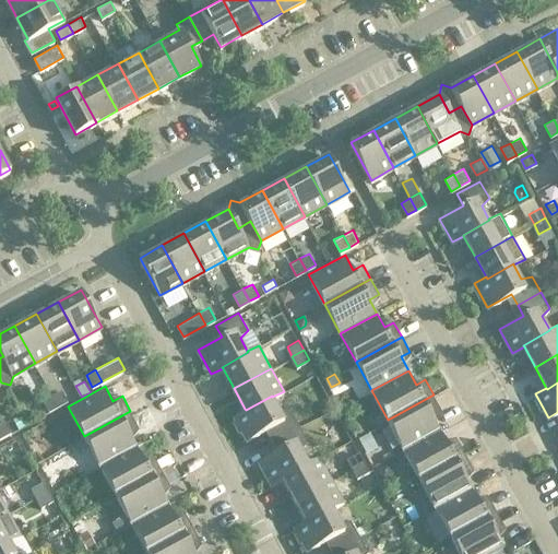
[(61,388),(51,393),(58,405),(68,400),(61,388)]
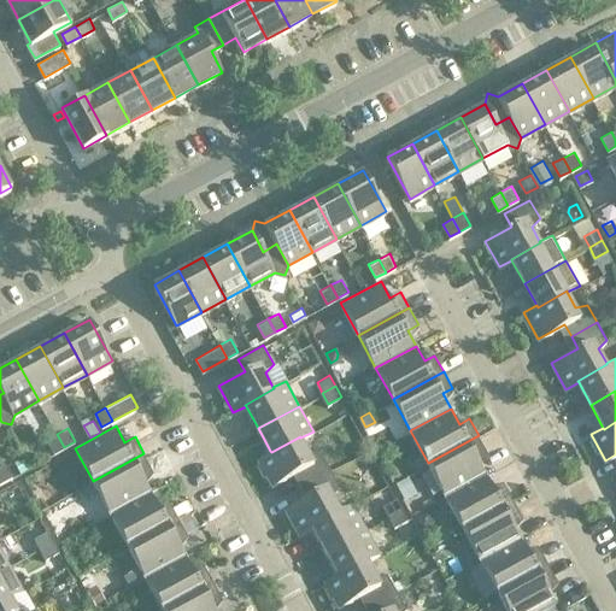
[(64,447),(57,434),(47,440),(54,453),(64,447)]
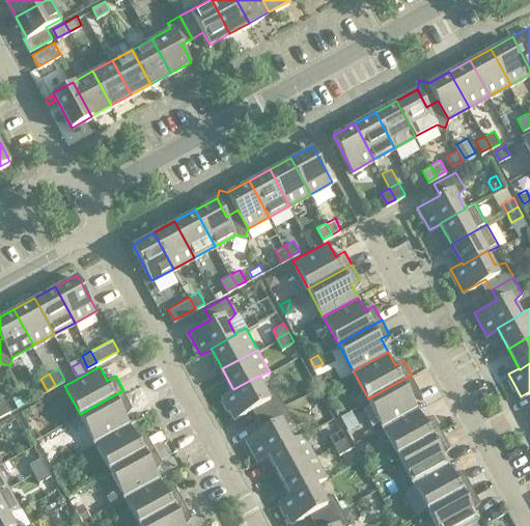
[(419,389),(412,375),(368,398),(383,425),(418,407),(411,393),(419,389)]
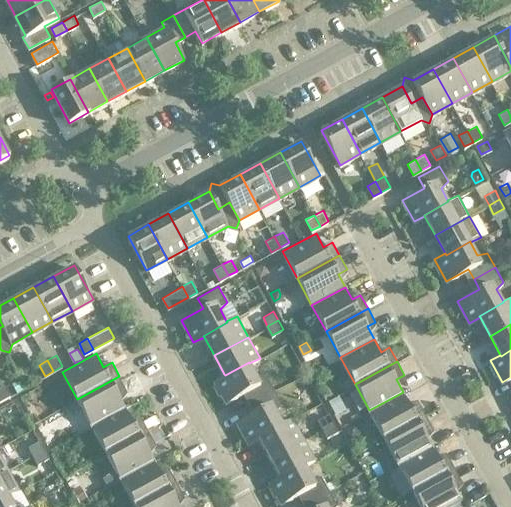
[(225,375),(224,374),(214,380),(226,402),(247,390),(253,400),(274,388),(266,374),(256,376),(249,363),(249,362),(225,375)]
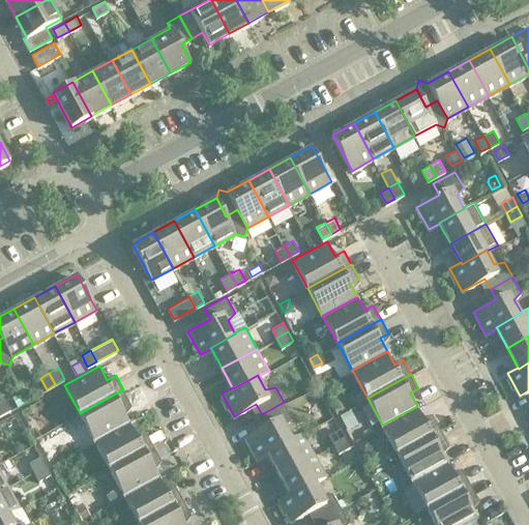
[(130,403),(123,389),(80,413),(94,440),(129,421),(122,408),(130,403)]
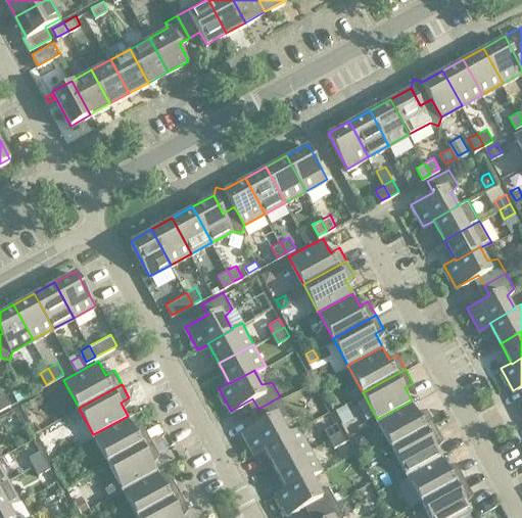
[(21,385),(13,390),(18,398),(27,393),(21,385)]
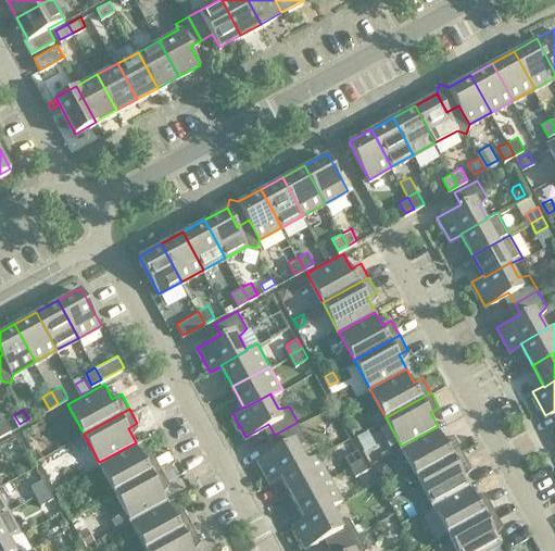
[(4,417),(0,418),(0,430),(2,434),(11,428),(4,417)]
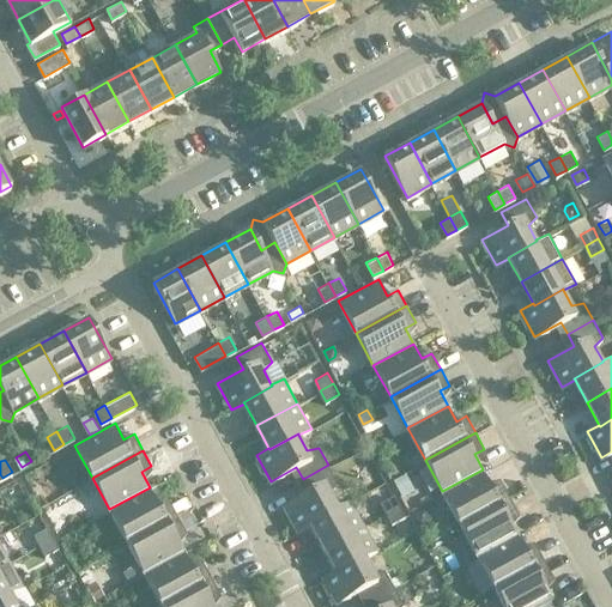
[(338,483),(328,465),(303,479),(309,490),(283,504),(297,530),(310,523),(309,522),(338,507),(337,505),(329,491),(338,483)]
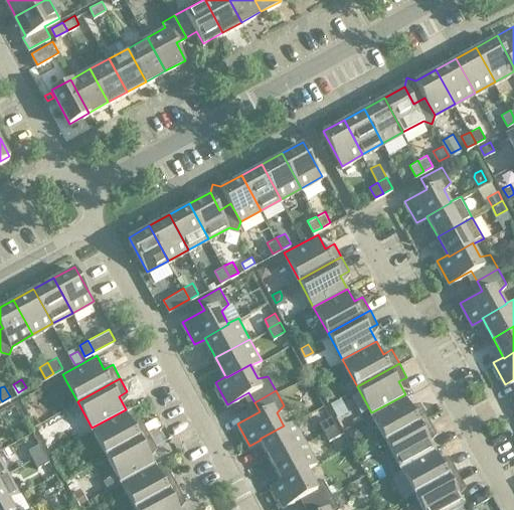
[(412,407),(405,394),(371,412),(386,440),(429,416),(420,402),(412,407)]
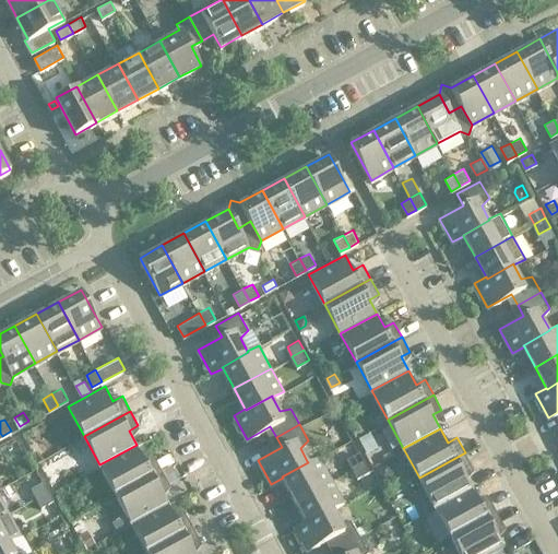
[(144,458),(137,445),(99,464),(116,493),(162,468),(153,454),(144,458)]
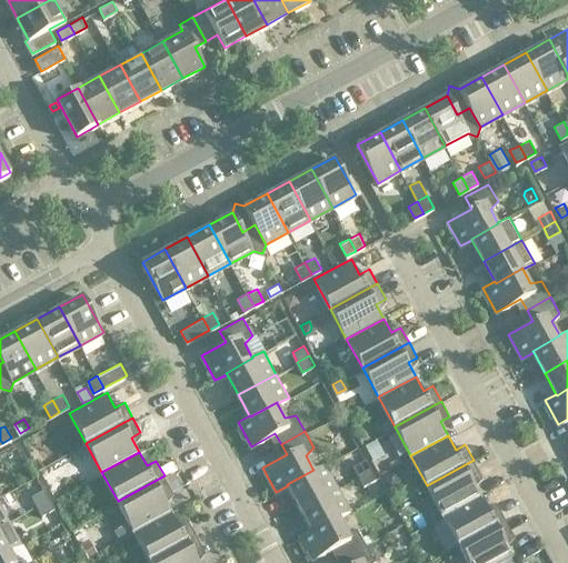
[(371,468),(366,459),(354,464),(359,474),(371,468)]
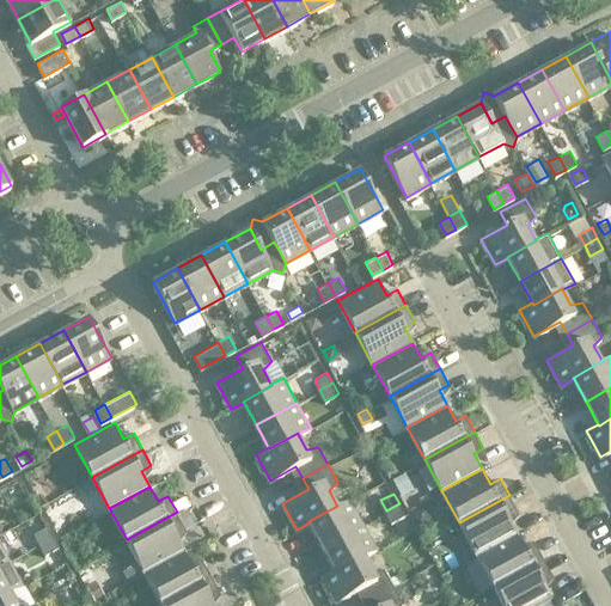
[(518,512),(509,495),(459,522),(476,554),(515,532),(508,516),(518,512)]
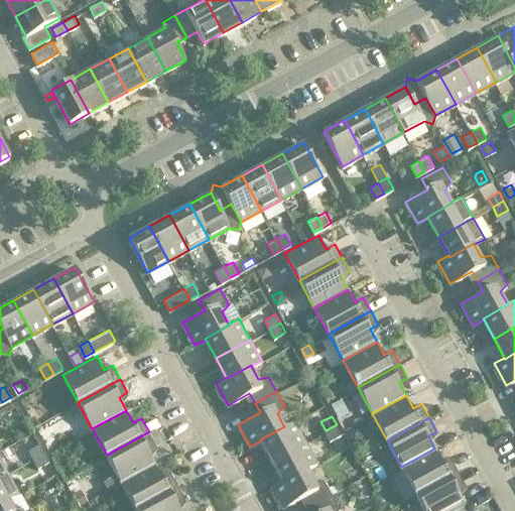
[(305,441),(294,420),(283,425),(284,426),(260,439),(261,440),(271,460),(305,441)]
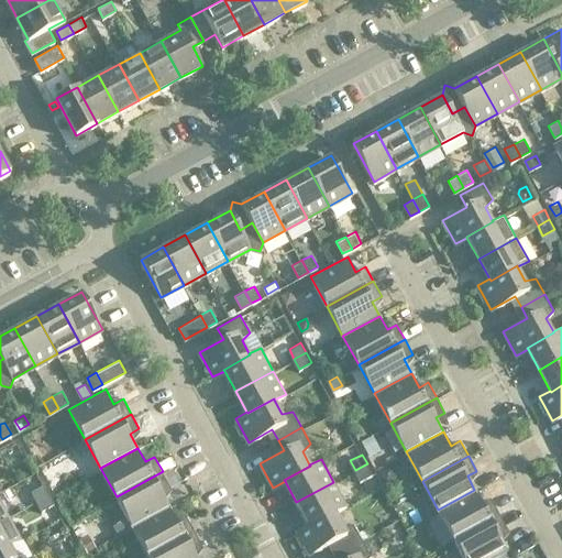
[(372,473),(367,463),(355,470),(360,480),(372,473)]
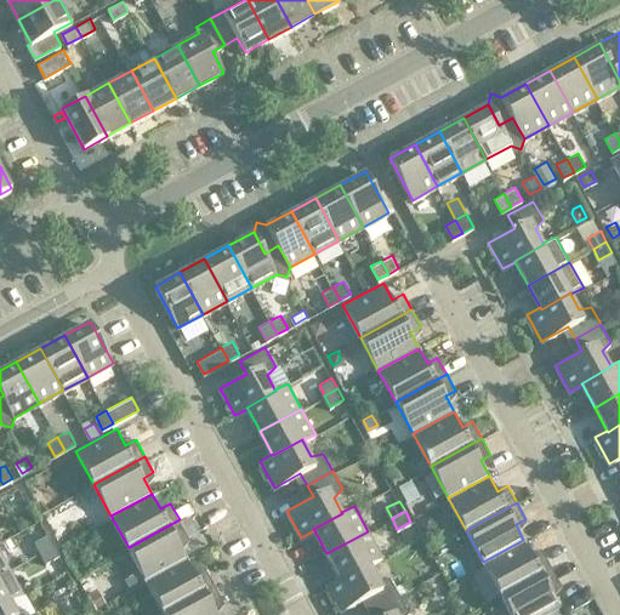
[(431,511),(417,518),(425,531),(433,527),(436,519),(431,511)]
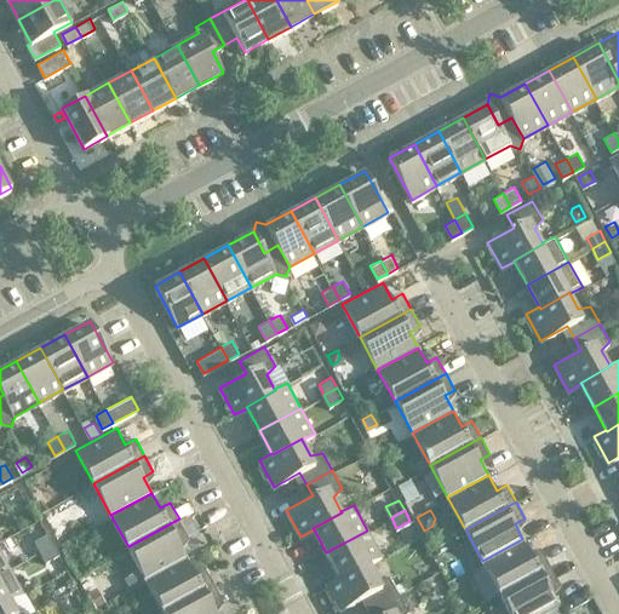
[(188,535),(179,518),(129,546),(145,579),(187,556),(178,541),(188,535)]
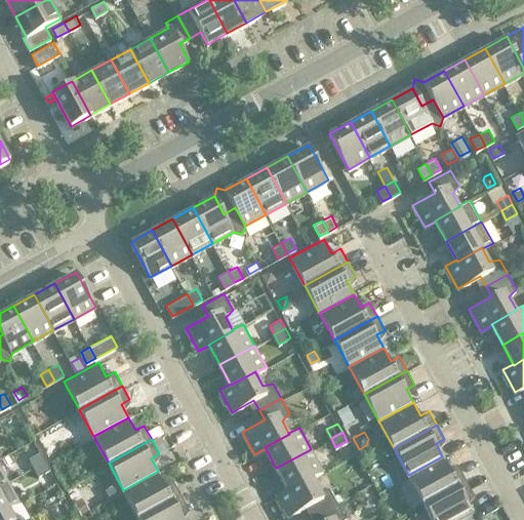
[(323,471),(311,449),(276,468),(286,487),(287,489),(312,475),(312,477),(323,471)]
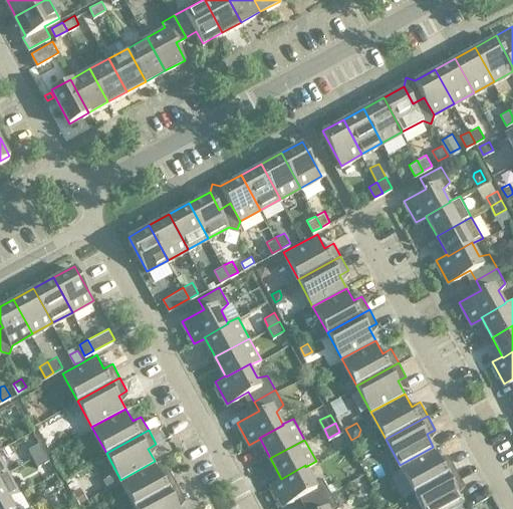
[(44,450),(39,441),(28,447),(33,456),(44,450)]
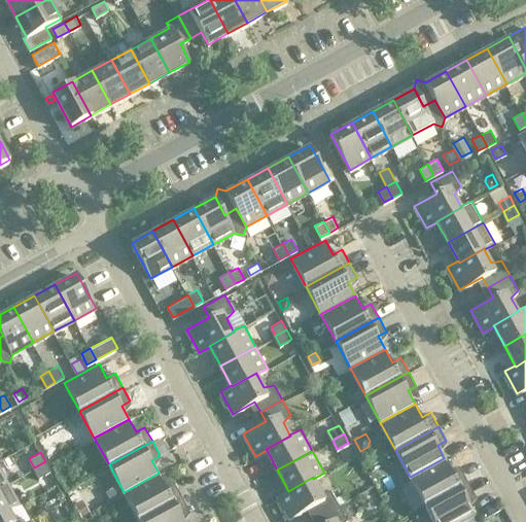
[(451,472),(444,458),(410,477),(424,505),(467,481),(460,466),(451,472)]
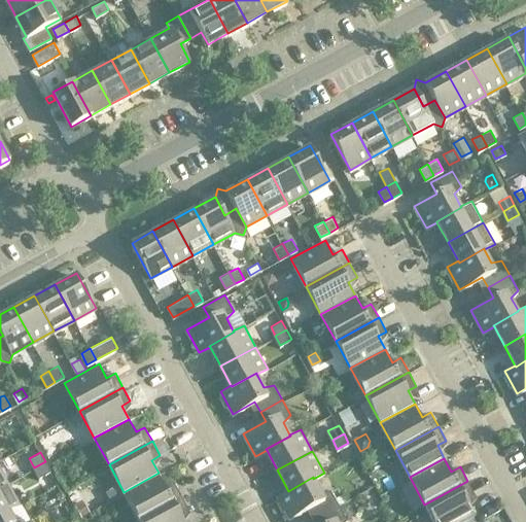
[(50,471),(45,461),(34,467),(39,477),(50,471)]
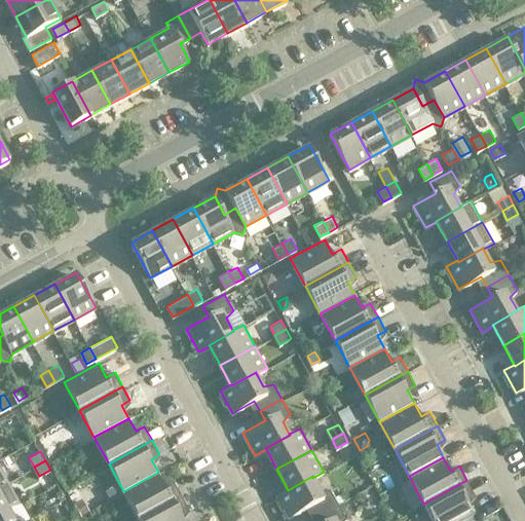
[(165,485),(158,472),(123,491),(138,518),(182,494),(174,480),(165,485)]
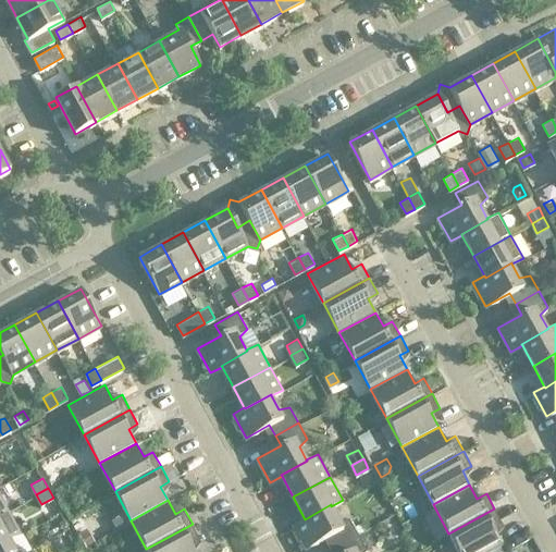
[(305,519),(304,517),(293,524),(306,548),(330,535),(335,546),(358,532),(349,517),(338,519),(331,506),(331,504),(305,519)]
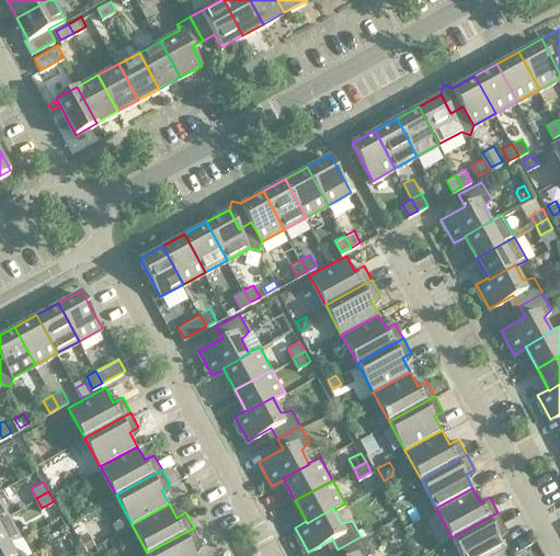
[(506,526),(498,512),(452,537),(461,555),(488,555),(505,547),(496,532),(506,526)]
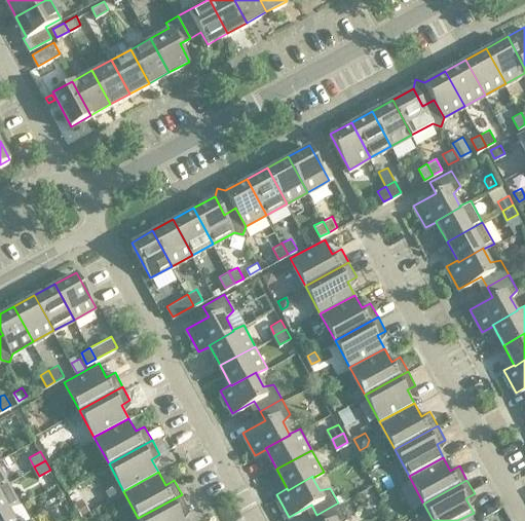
[(20,503),(8,481),(0,485),(0,512),(8,508),(9,509),(20,503)]
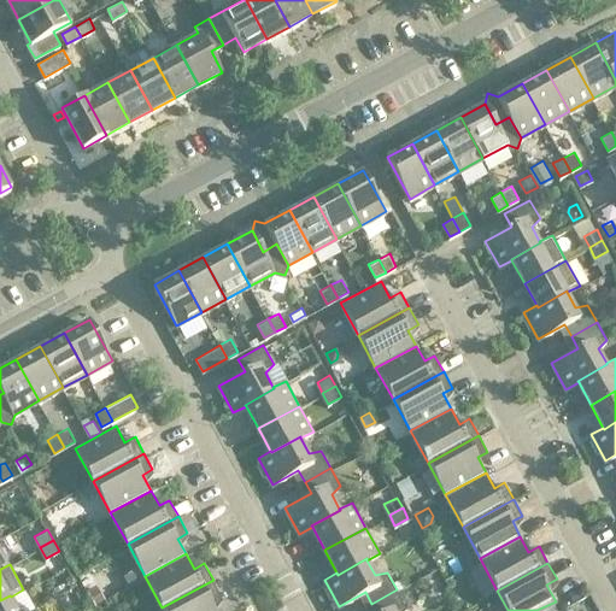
[(222,597),(213,580),(162,607),(164,610),(216,610),(211,601),(222,597)]
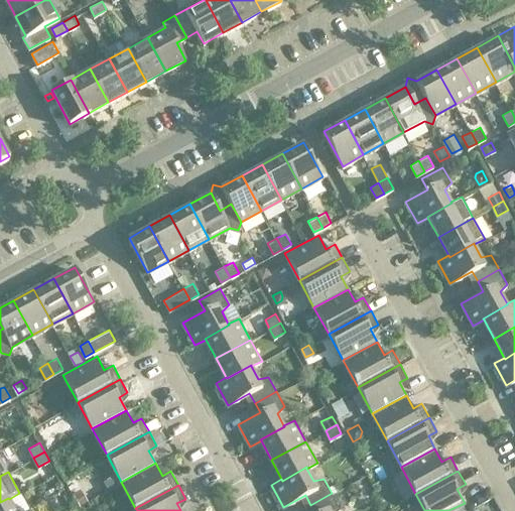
[(83,491),(75,495),(80,503),(87,499),(83,491)]
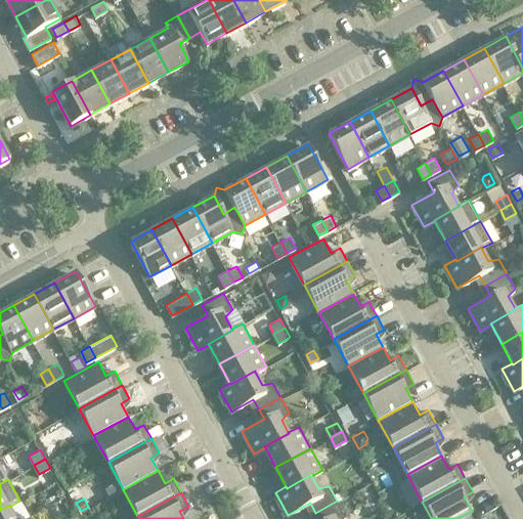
[(490,499),(483,503),(487,510),(494,506),(490,499)]
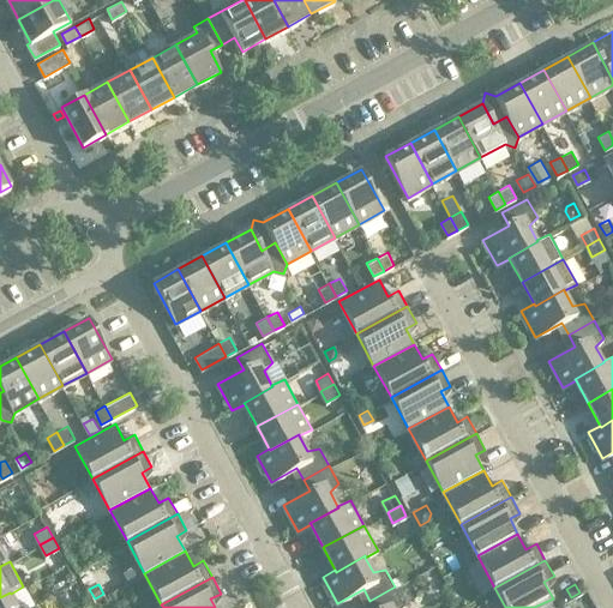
[(401,607),(404,605),(395,587),(370,601),(373,607),(401,607)]
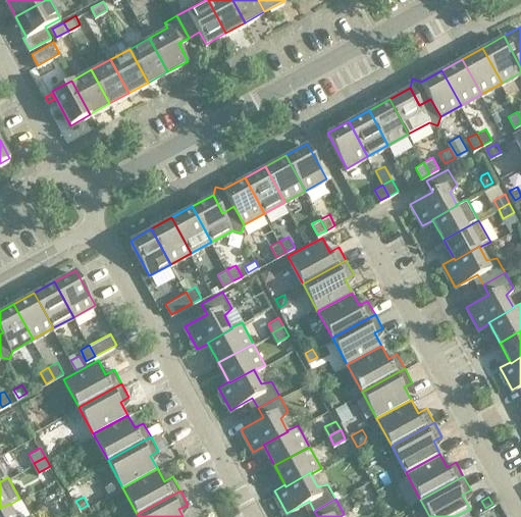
[(0,508),(0,516),(27,516),(25,515),(15,516),(9,505),(8,504),(0,508)]
